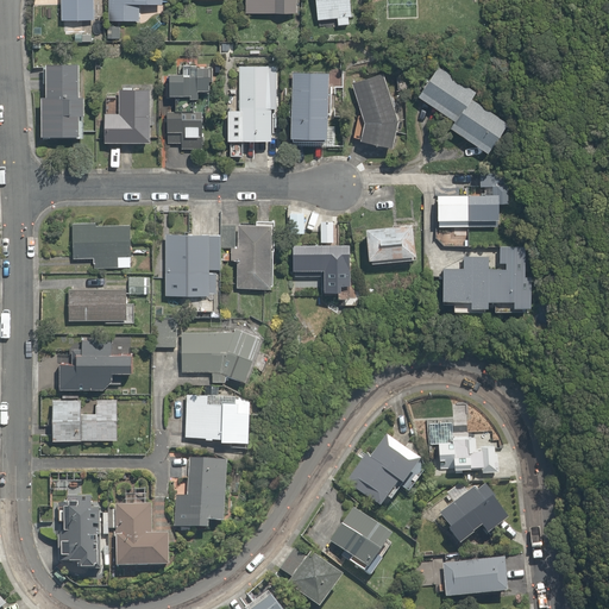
[(90,20),(90,0),(61,0),(61,20),(90,20)]
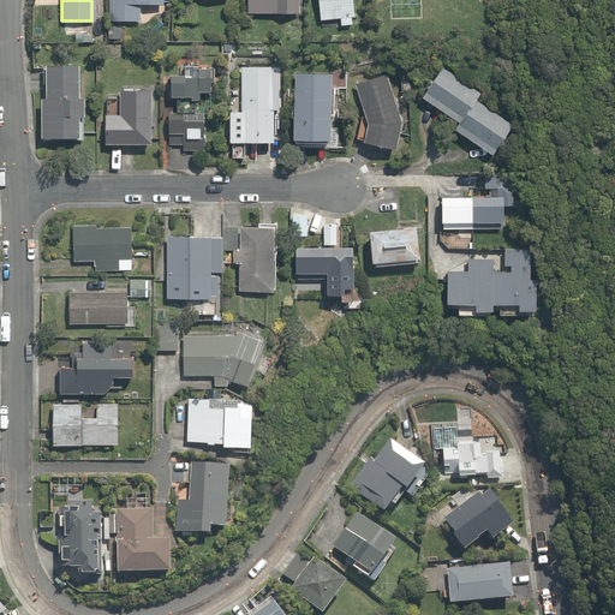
[(108,0),(108,22),(139,23),(141,6),(162,7),(162,0),(108,0)]
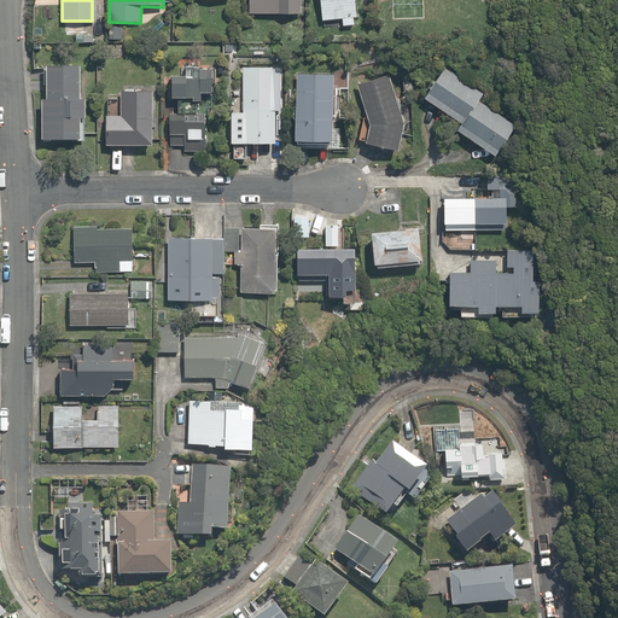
[(279,16),(278,0),(245,0),(246,16),(279,16)]
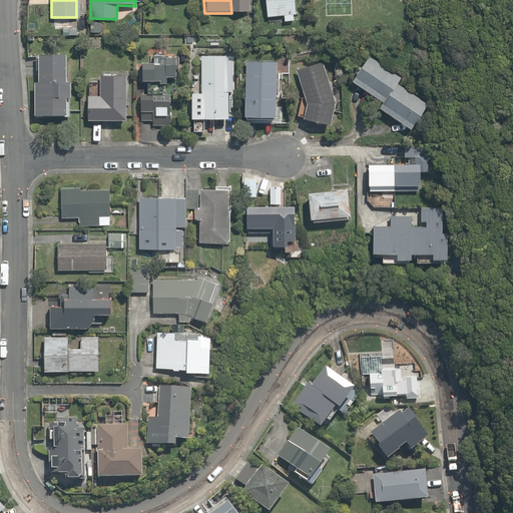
[(230,0),(231,13),(247,13),(246,0),(230,0)]
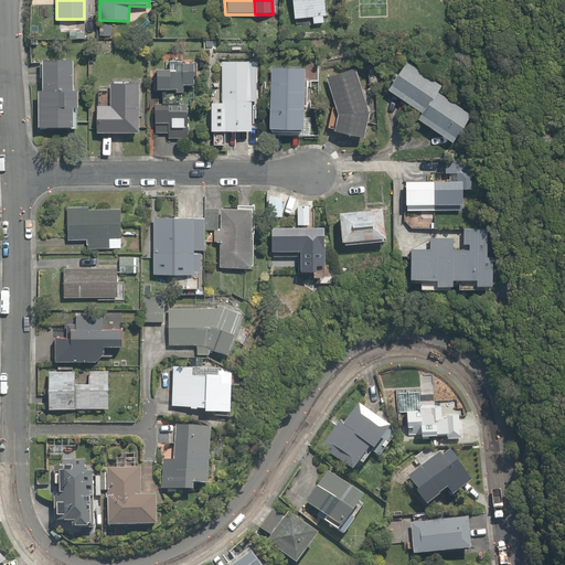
[(311,24),(322,24),(320,0),(292,0),(295,18),(310,17),(311,24)]
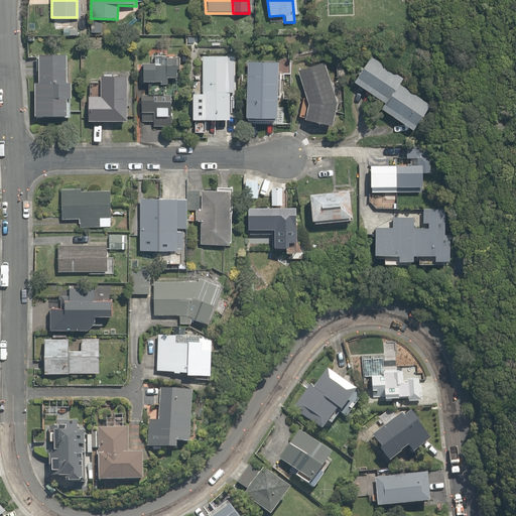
[(233,55),(202,54),(201,120),(232,120),(233,55)]
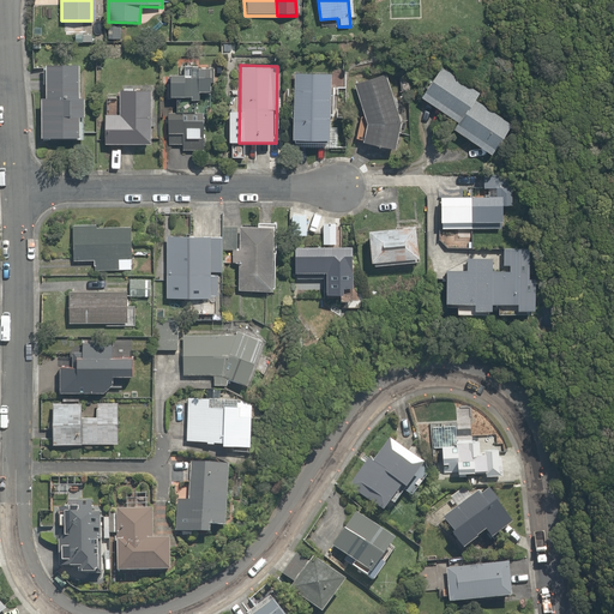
[(510,125),(485,108),(479,91),(441,65),(419,96),(456,122),(450,130),(488,156),(510,125)]
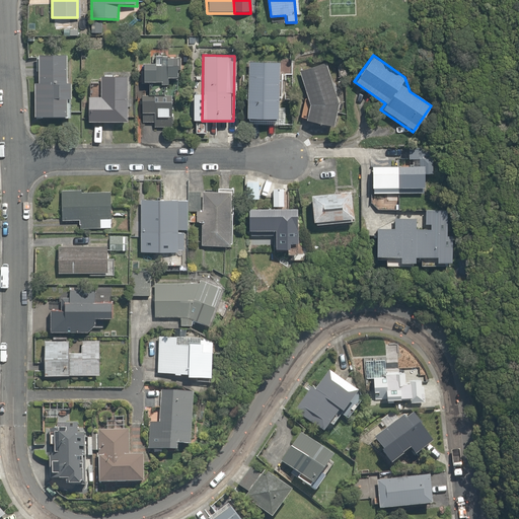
[(33,116),(70,118),(73,58),(40,56),(39,84),(34,83),(33,116)]
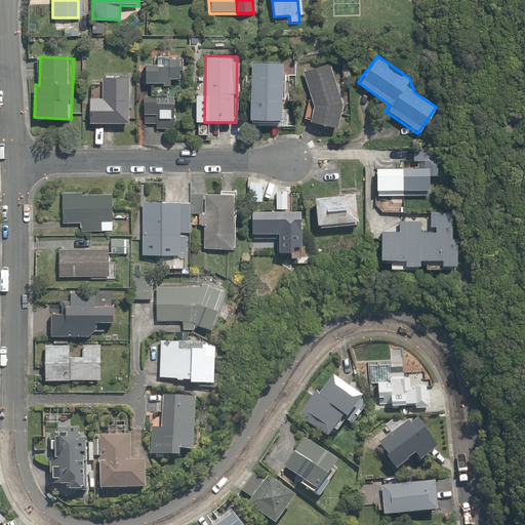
[(251,63),(249,118),(280,120),(279,126),(289,127),(289,109),(278,108),(279,99),(288,101),(290,74),(296,74),(296,65),(251,63)]
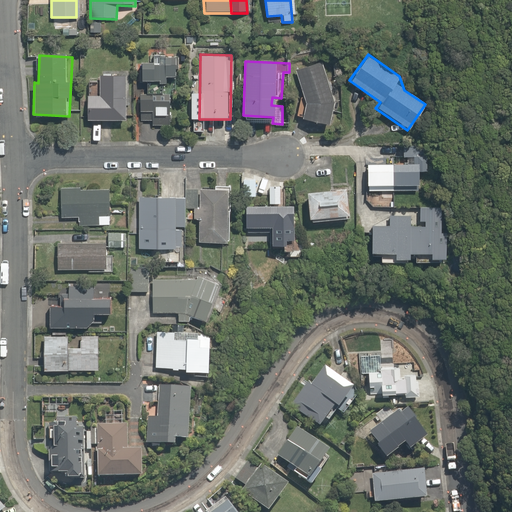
[(175,63),(141,62),(140,84),(174,84),(175,63)]
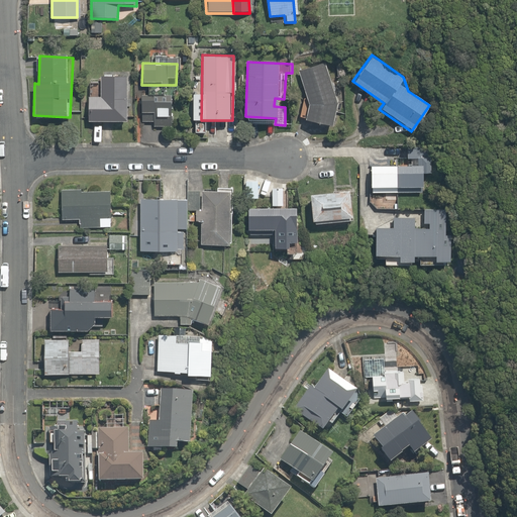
[(308,106),(306,120),(329,124),(334,103),(323,63),(297,71),(308,106)]
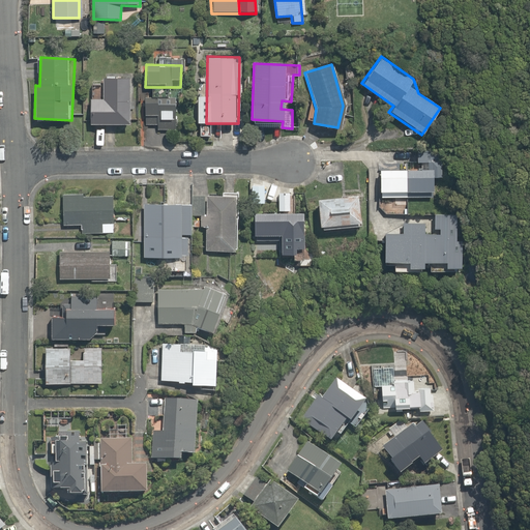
[(128,78),(102,78),(104,100),(87,100),(87,126),(129,126),(128,78)]
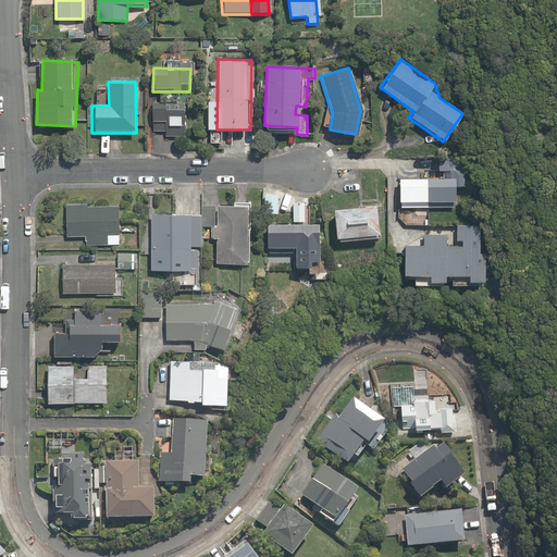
[(165,137),(183,138),(184,106),(155,104),(152,132),(165,132),(165,137)]
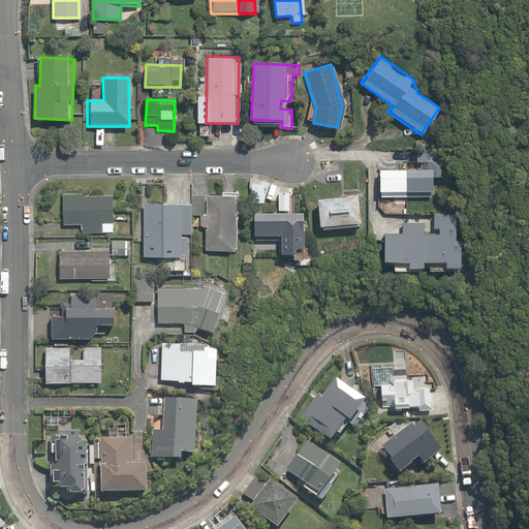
[(431,178),(440,178),(440,161),(431,161),(431,153),(416,153),(416,169),(376,169),(376,192),(431,192),(431,178)]
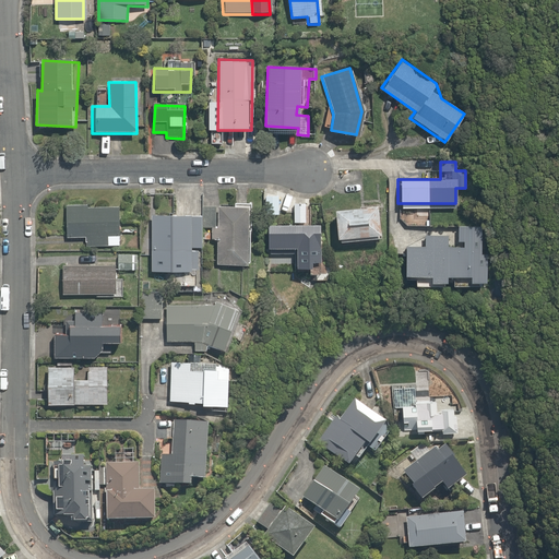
[(292,223),(264,223),(264,250),(319,251),(320,224),(305,224),(306,203),(292,202),(292,223)]
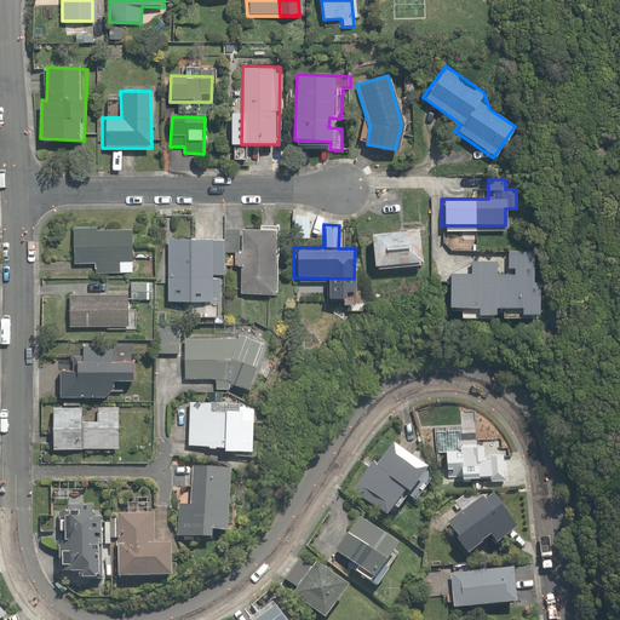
[(275,230),(228,228),(225,252),(235,253),(234,268),(242,268),(241,292),(271,294),(275,230)]
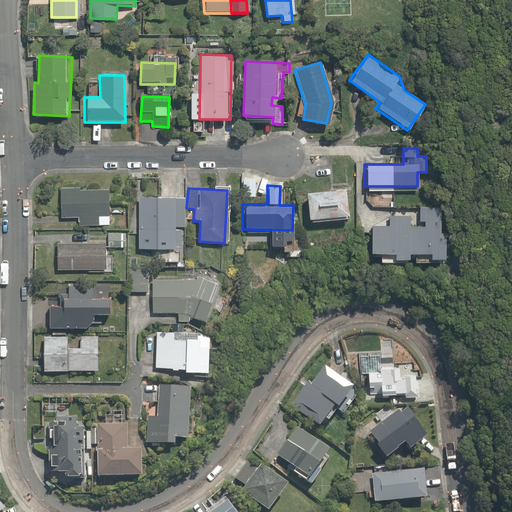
[(78,225),(110,226),(110,216),(107,216),(107,191),(60,189),(59,217),(79,217),(78,225)]
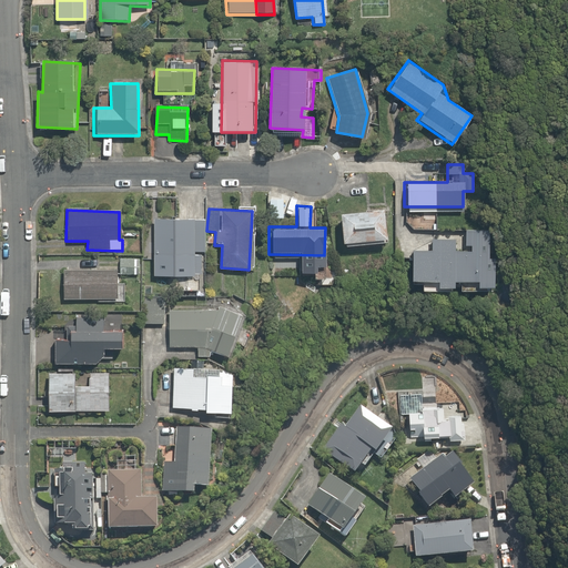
[(384,211),(338,214),(341,247),(386,244),(384,211)]
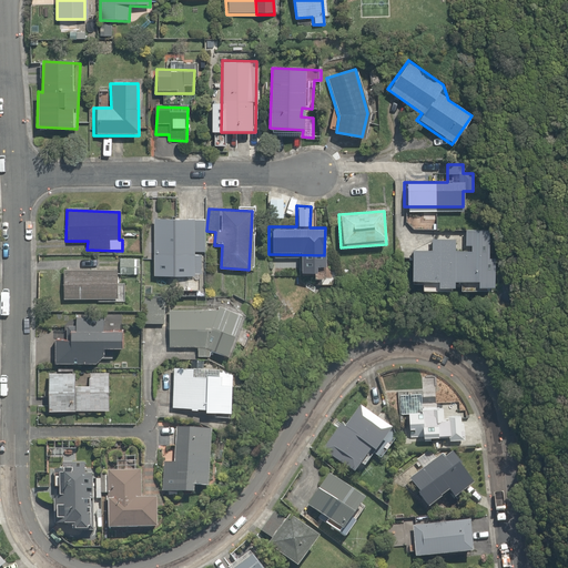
[(202,272),(202,255),(193,255),(193,252),(204,252),(205,221),(154,220),(152,275),(193,276),(193,272),(202,272)]
